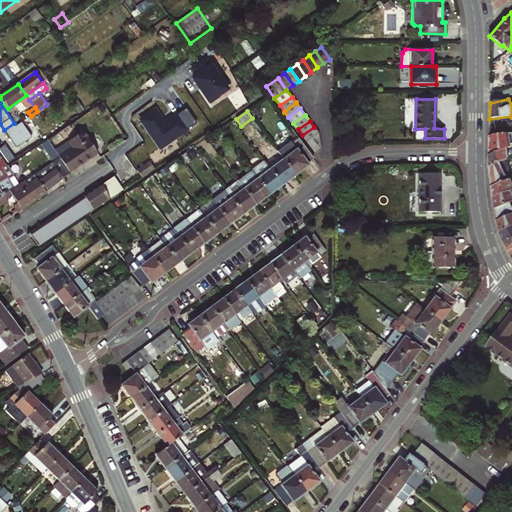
[(307,142),(319,133),(314,127),(302,135),(307,142)]
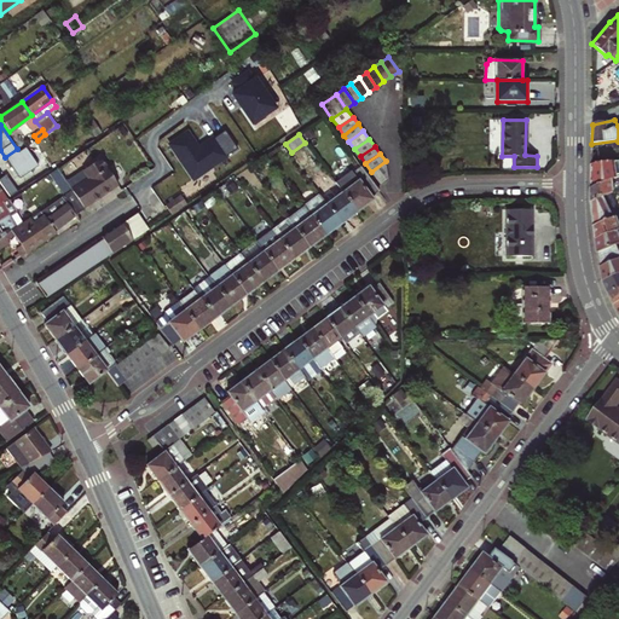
[(102,160),(68,181),(70,186),(73,190),(62,197),(76,217),(86,210),(85,208),(119,186),(113,173),(109,172),(102,160)]
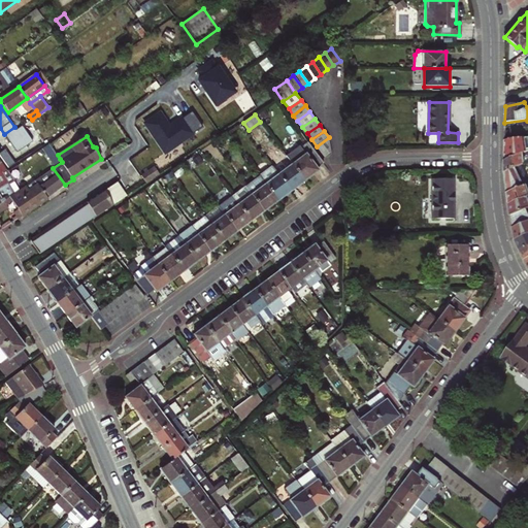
[(527,136),(504,141),(504,162),(527,150),(527,136)]
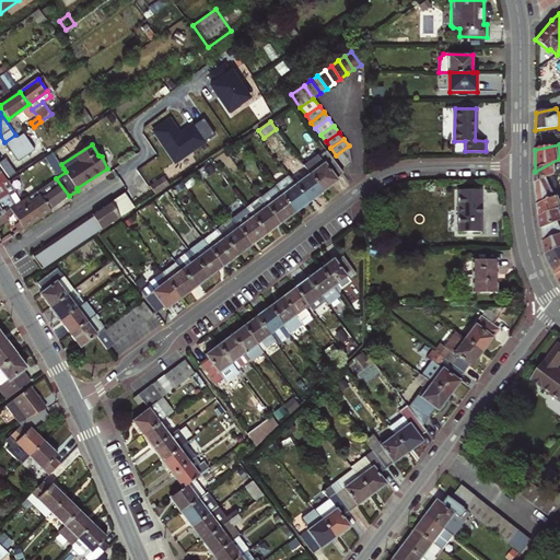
[(349,146),(336,155),(345,167),(351,163),(349,146)]
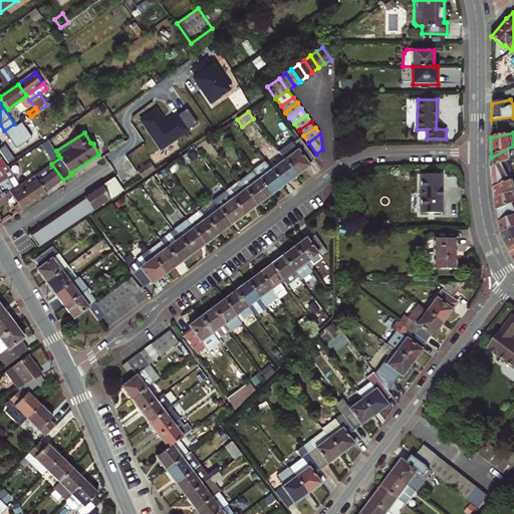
[(308,164),(315,159),(300,139),(291,146),(290,144),(279,153),(296,176),(309,167),(308,164)]
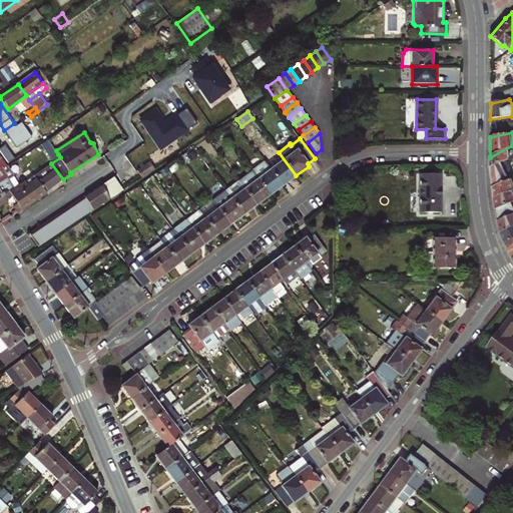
[(54,147),(49,139),(43,143),(49,151),(54,147)]
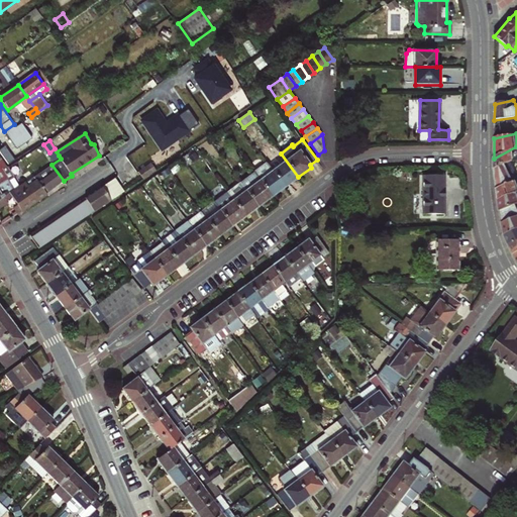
[(516,146),(494,159),(494,170),(511,163),(516,159),(516,146)]
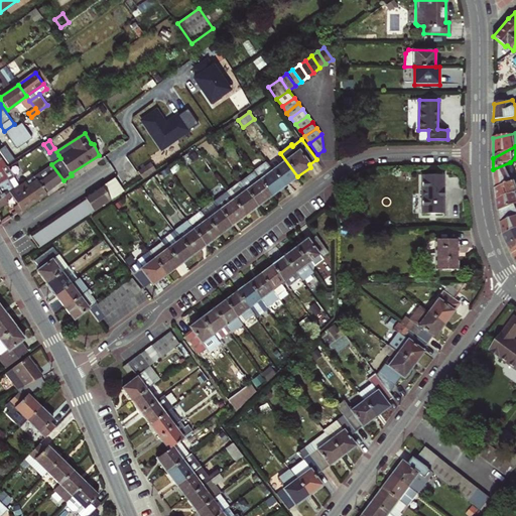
[(56,151),(54,148),(49,152),(47,153),(52,159),(58,155),(56,151)]
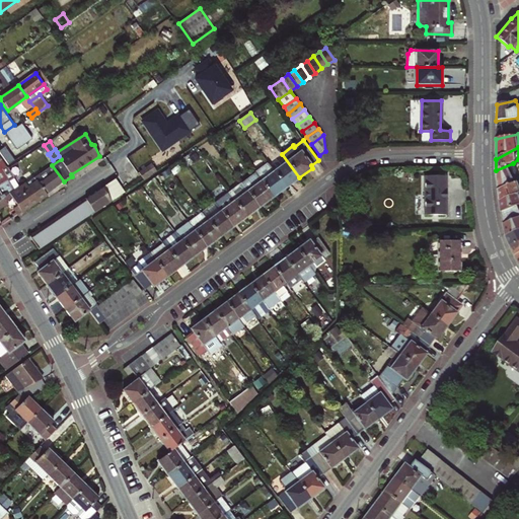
[(299,177),(282,154),(268,164),(286,189),(299,177)]
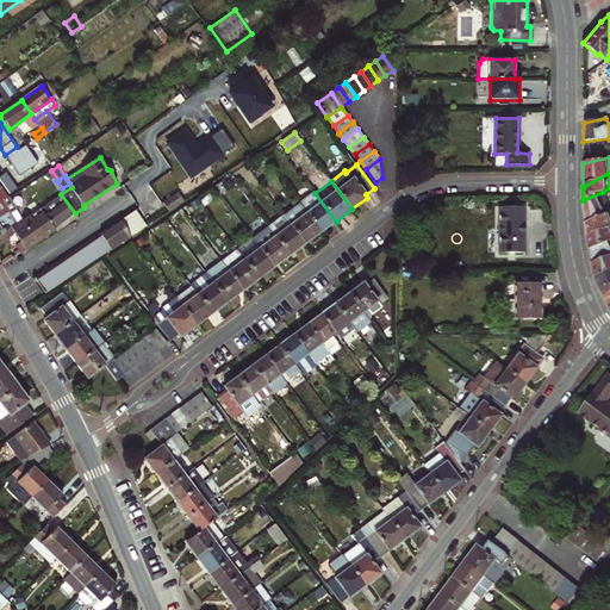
[(315,191),(299,204),(321,232),(336,222),(315,193),(315,191)]
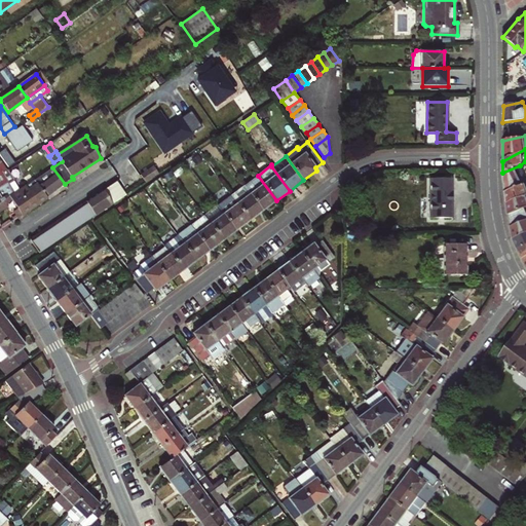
[(0,173),(0,188),(8,183),(19,177),(11,165),(6,170),(5,170),(0,173)]
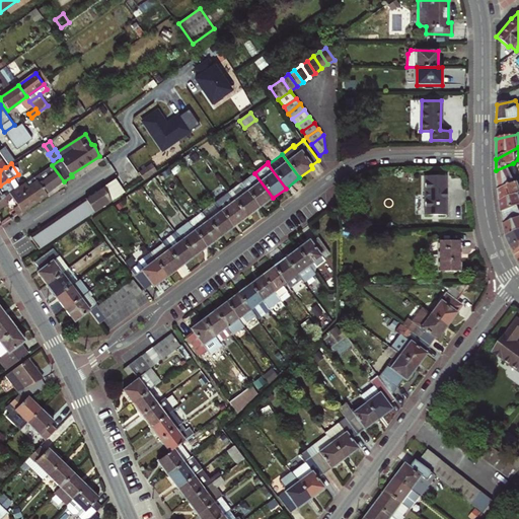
[(518,175),(513,163),(496,170),(498,190),(518,181),(518,175)]
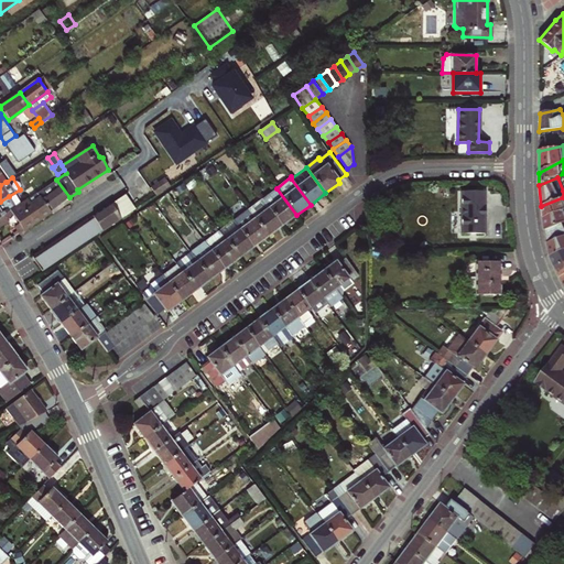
[(28,198),(42,219),(51,213),(69,197),(56,180),(28,198)]
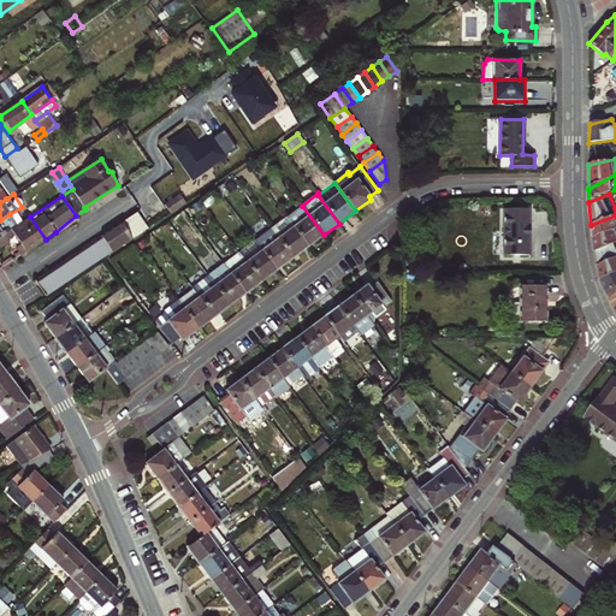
[(166,206),(171,212),(185,202),(182,196),(166,206)]
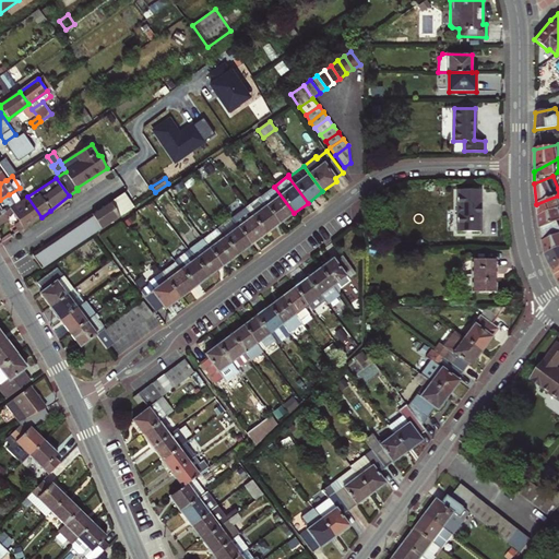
[(294,213),(274,187),(260,197),(280,224),(294,213)]
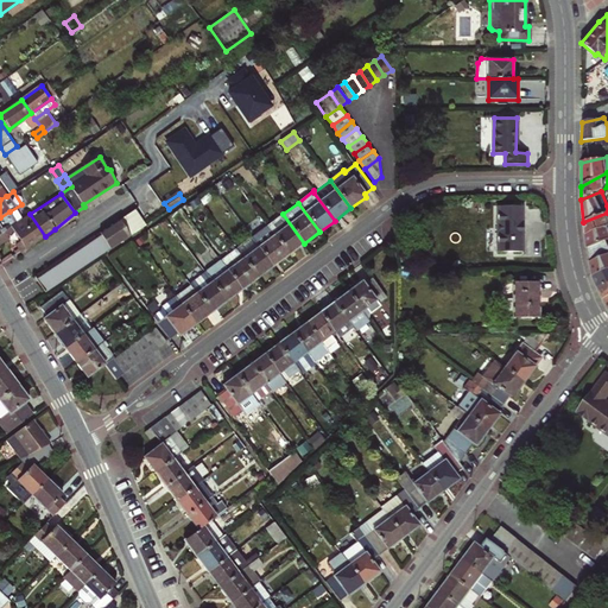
[(523,207),(499,207),(498,252),(523,252),(523,207)]
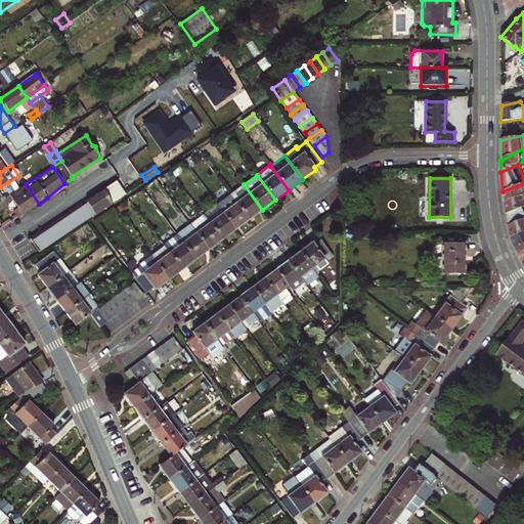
[(116,180),(104,187),(115,202),(126,193),(116,180)]
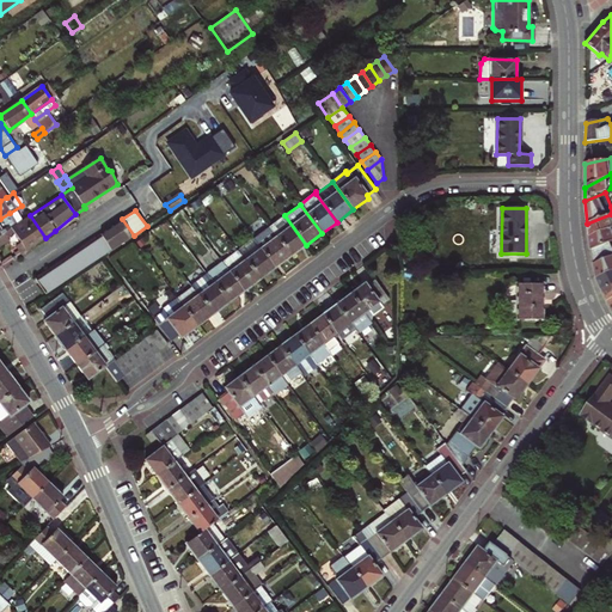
[(0,236),(4,233),(11,227),(17,224),(10,213),(0,219),(0,236)]
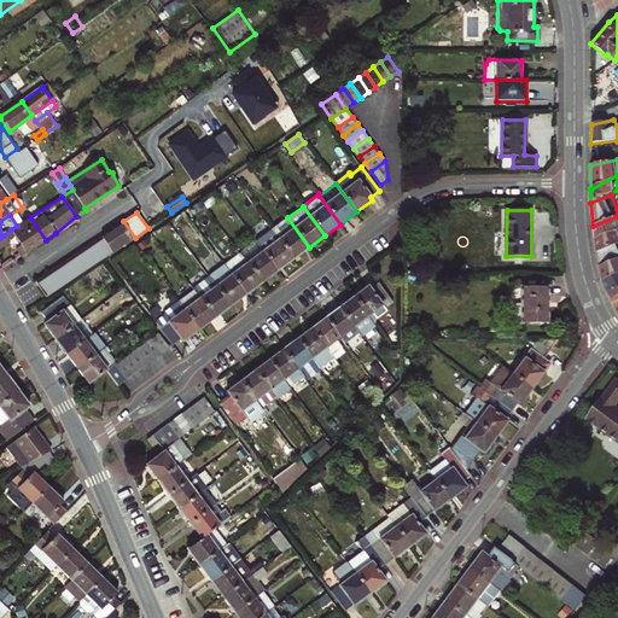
[(617,216),(593,226),(595,240),(617,231),(617,216)]
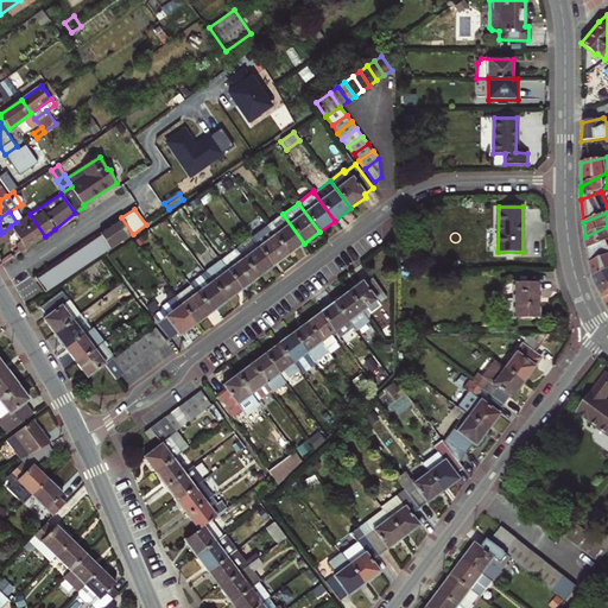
[(45,236),(30,214),(17,222),(11,226),(20,241),(16,245),(20,252),(45,236)]
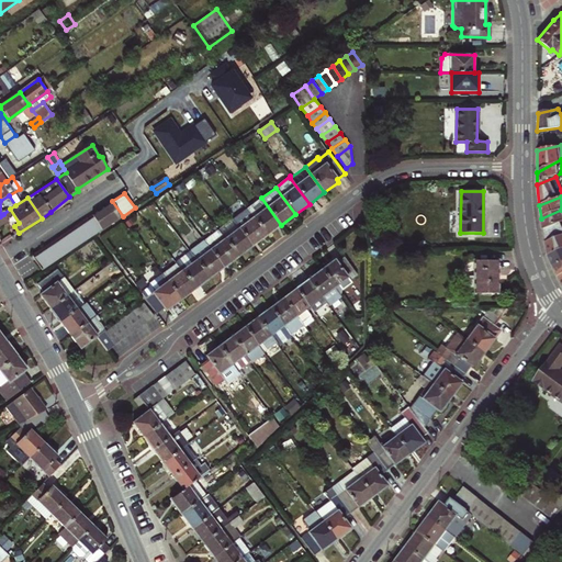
[(261,198),(247,209),(267,235),(281,225),(261,198)]
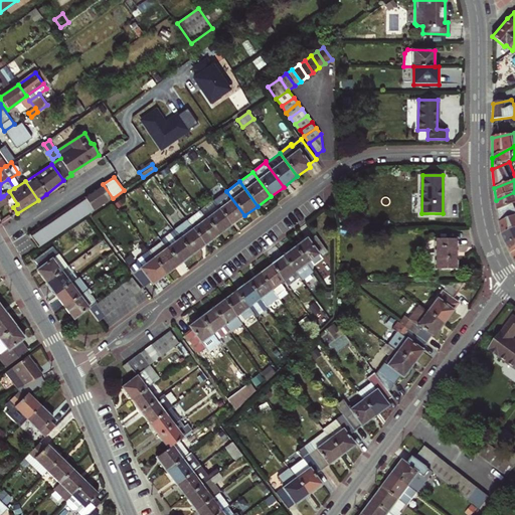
[(103,184),(80,200),(89,212),(90,213),(113,198),(103,184)]
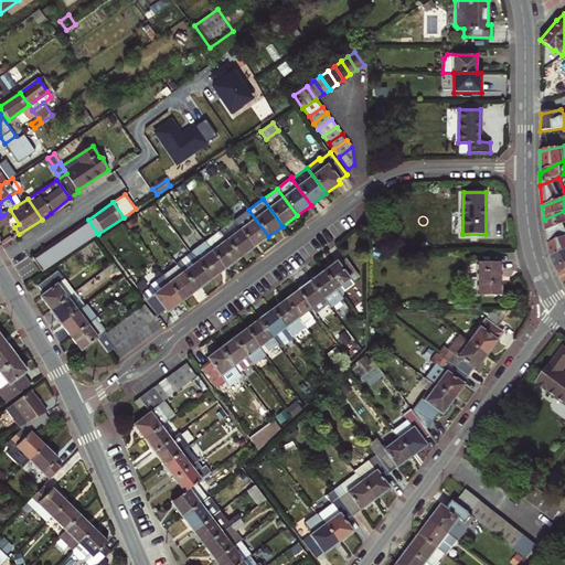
[(234,221),(254,247),(268,236),(248,210),(234,221)]
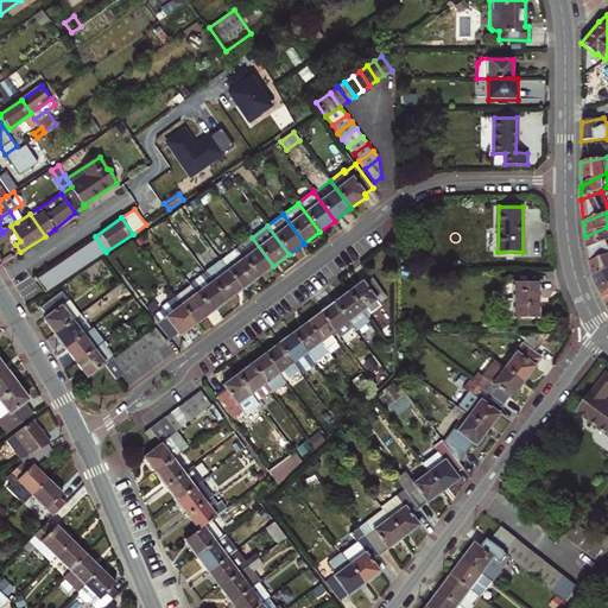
[(607,227),(586,236),(587,249),(607,240),(607,227)]
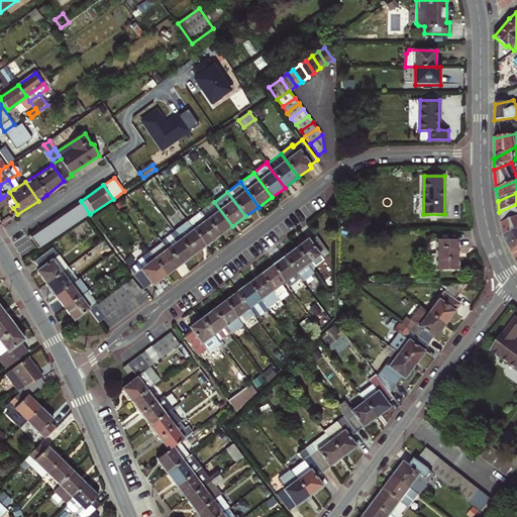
[(38,248),(52,239),(58,234),(89,213),(81,201),(29,235),(38,248)]
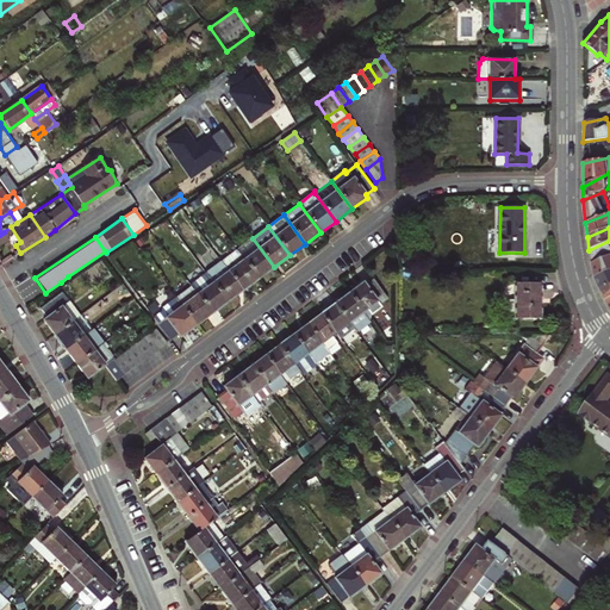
[(253,238),(237,250),(259,279),(274,267),(253,238)]
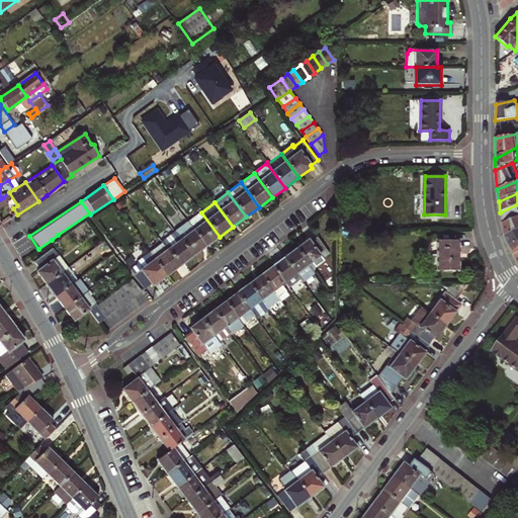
[(517,204),(500,212),(505,237),(517,230),(517,204)]
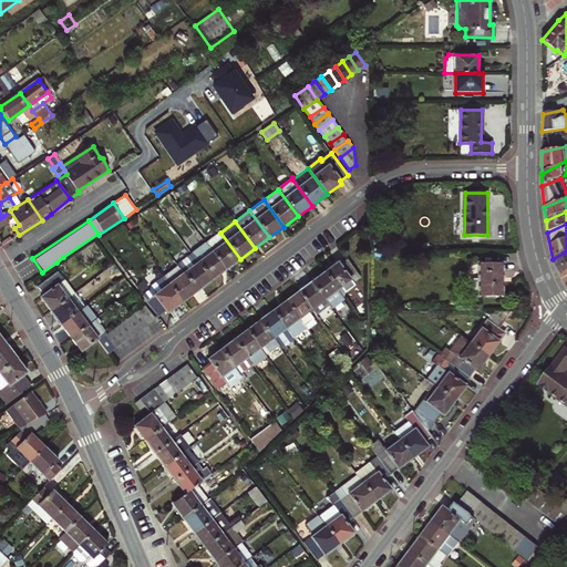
[(240,259),(220,233),(206,243),(226,270),(240,259)]
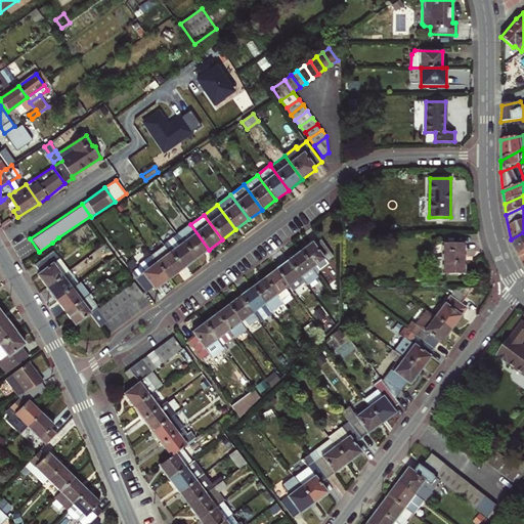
[(195,259),(209,250),(190,224),(177,234),(195,259)]
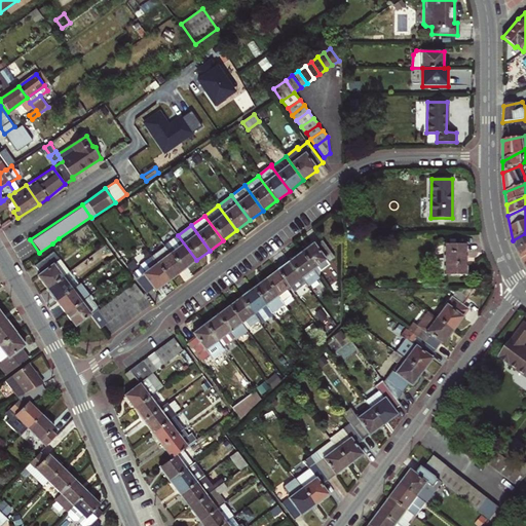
[(525,233),(513,240),(517,250),(525,246),(525,233)]
